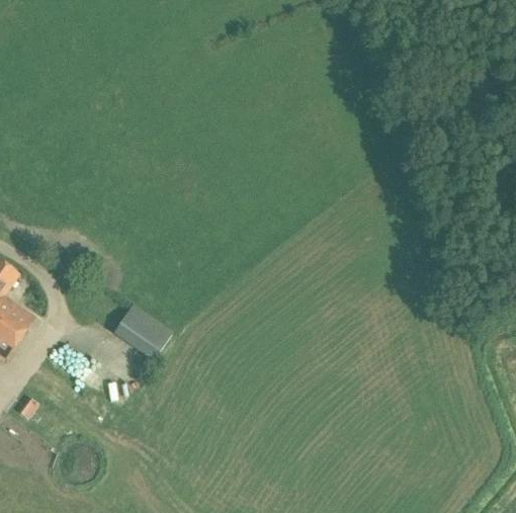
[(5,295),(20,273),(0,258),(0,352),(8,358),(36,318),(5,295)]
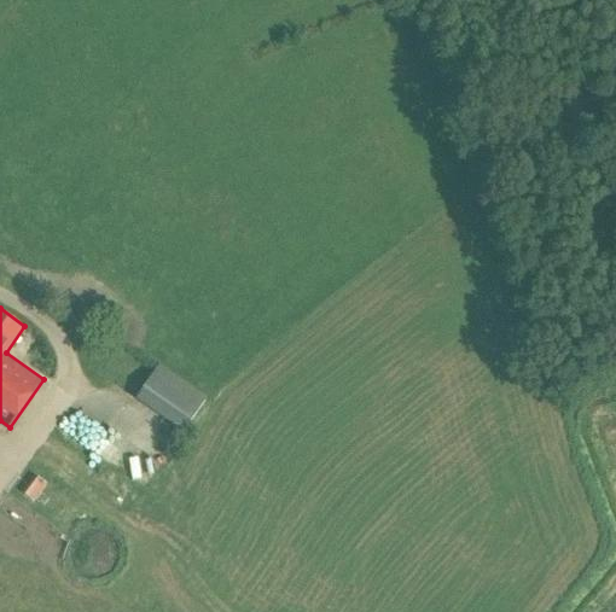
[(185,430),(209,396),(160,362),(137,396),(185,430)]
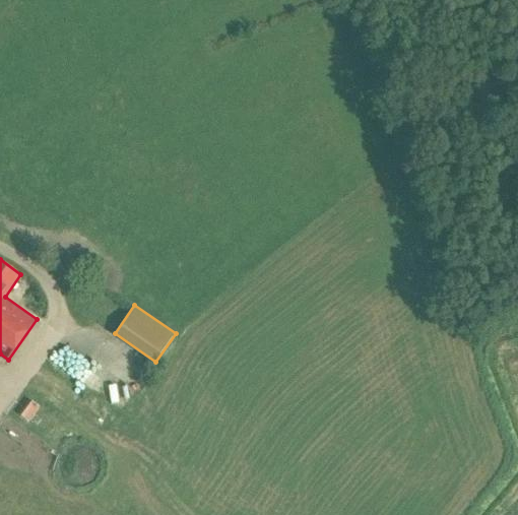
[(79,486),(83,485),(87,485),(90,483),(94,480),(98,477),(100,474),(102,470),(103,466),(103,462),(102,458),(101,454),(99,451),(96,448),(92,445),(89,443),(84,442),(80,441),(76,442),(72,443),(68,445),(65,448),(62,451),(60,455),(59,459),(59,463),(59,467),(60,471),(62,474),(64,478),(67,480),(71,483),(75,485),(79,486)]
